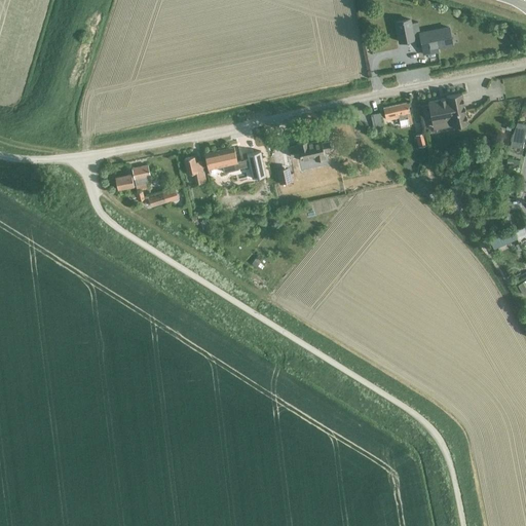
[(452,44),(448,28),(420,33),(417,23),(410,24),(409,20),(396,22),(400,42),(413,39),(413,38),(420,36),(422,50),(426,49),(427,54),(438,52),(437,47),(452,44)]
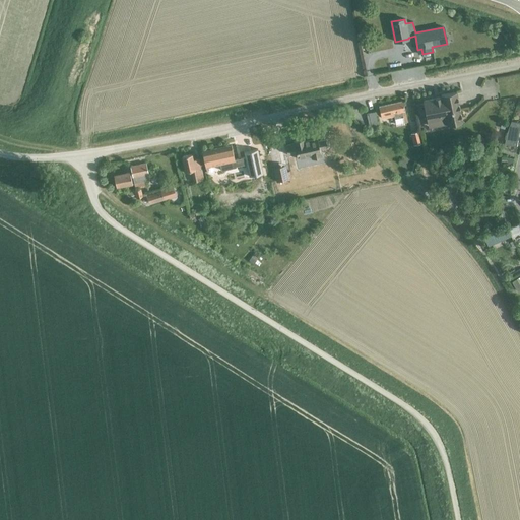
[(435,99),(423,102),(427,122),(446,119),(447,125),(462,121),(456,92),(441,95),(441,98),(439,98),(435,99)]
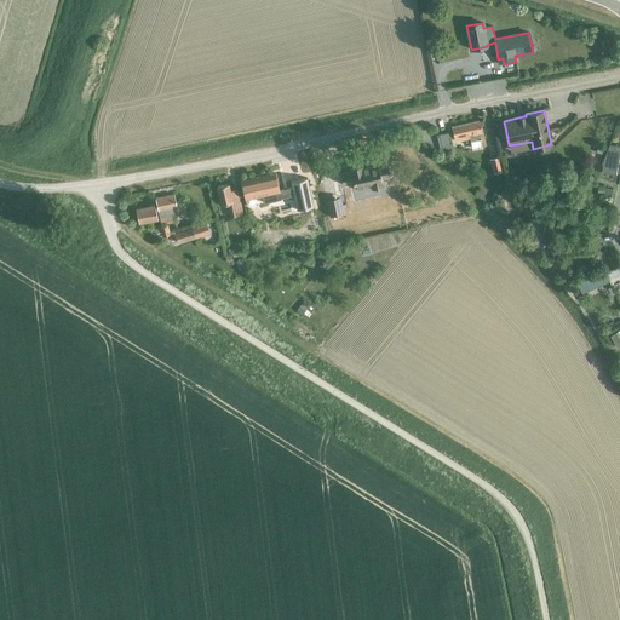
[(480,121),(466,124),(470,138),(469,138),(471,148),(471,150),(481,148),(481,147),(486,145),(484,142),(480,121)]
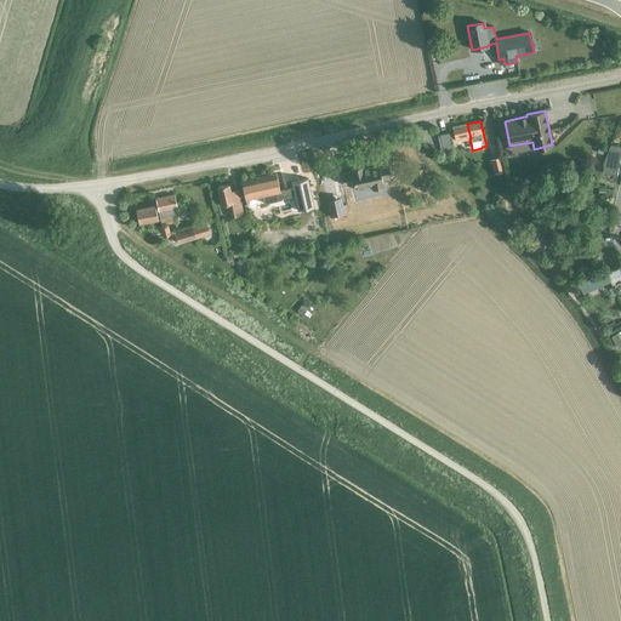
[(471,138),(467,124),(453,127),(456,142),(469,138),(471,138)]
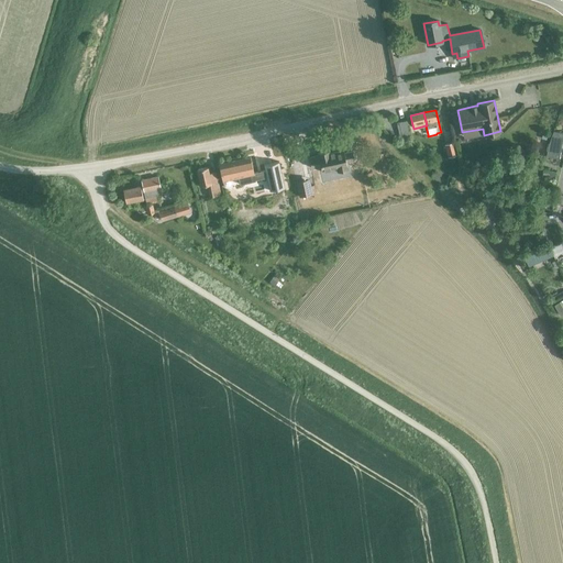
[(401,140),(410,138),(406,121),(397,123),(401,140)]
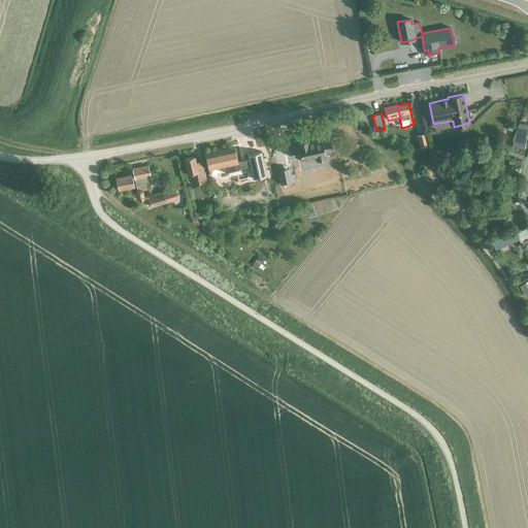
[(420,147),(428,145),(425,134),(417,136),(420,147)]
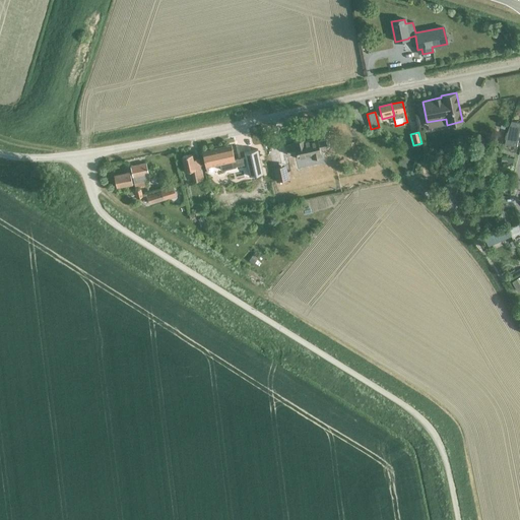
[(507,133),(505,144),(517,146),(519,135),(507,133)]
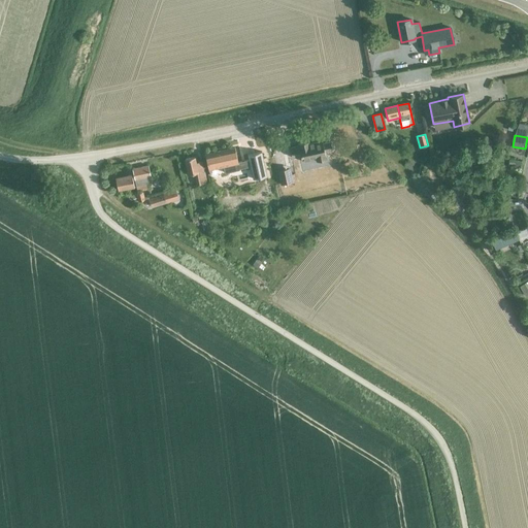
[(332,150),(330,141),(322,143),(322,140),(308,143),(308,140),(297,143),(298,146),(290,149),(292,157),(300,156),(301,162),(311,159),(311,158),(316,157),(317,161),(326,159),(324,151),(332,150)]
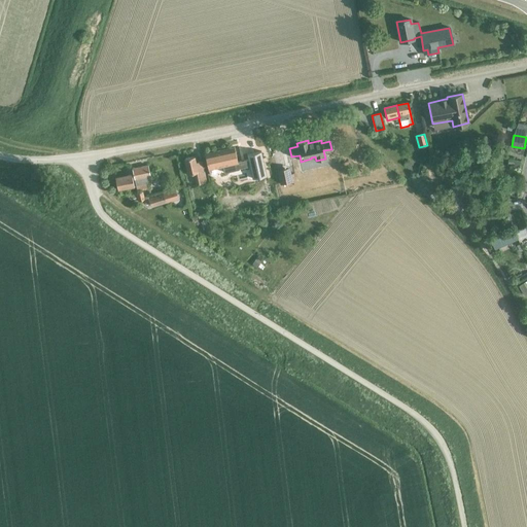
[(360,151),(358,143),(352,144),(353,152),(360,151)]
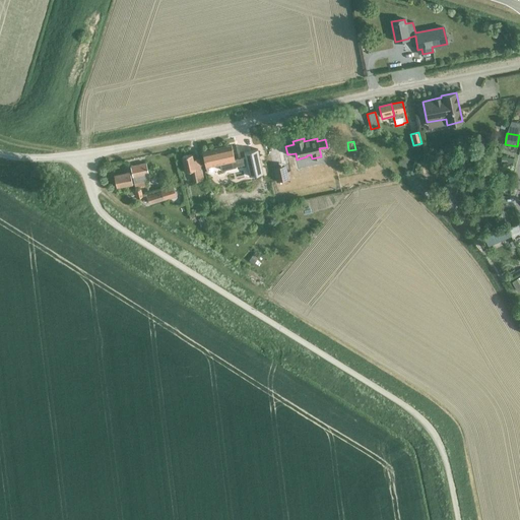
[(232,146),(202,152),(205,167),(220,163),(221,171),(236,168),(236,167),(246,165),(249,177),(263,174),(258,149),(244,152),(245,157),(235,159),(232,146)]
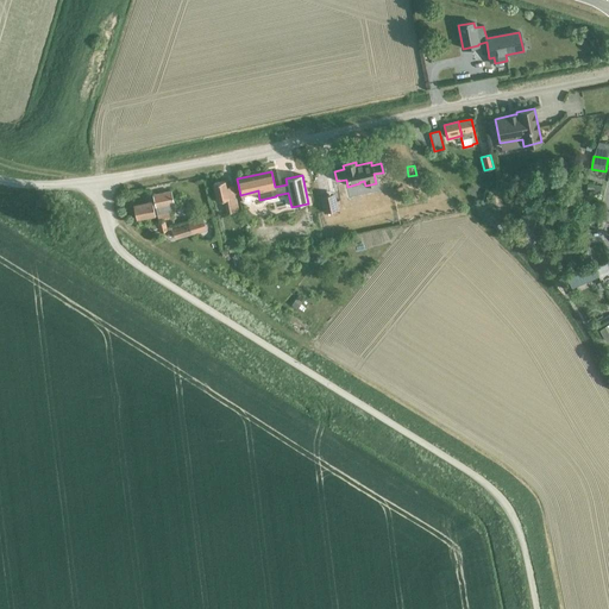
[(227,213),(238,211),(232,187),(226,188),(225,181),(213,183),(217,201),(224,200),(227,213)]
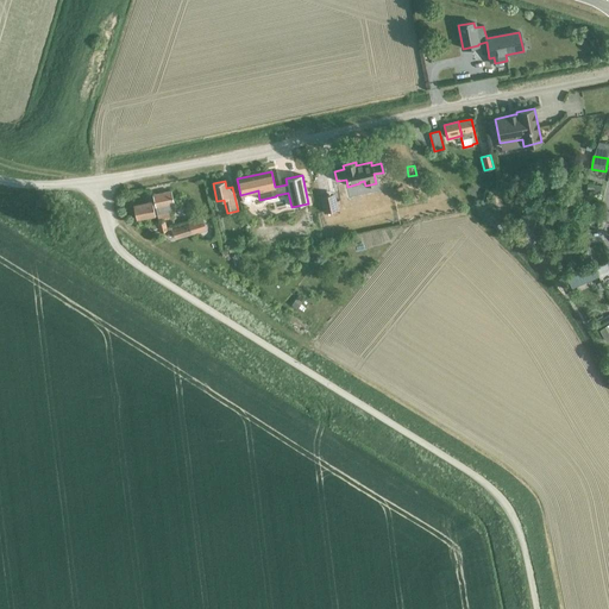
[(152,195),(158,219),(158,220),(173,218),(169,203),(174,203),(171,192),(152,195)]
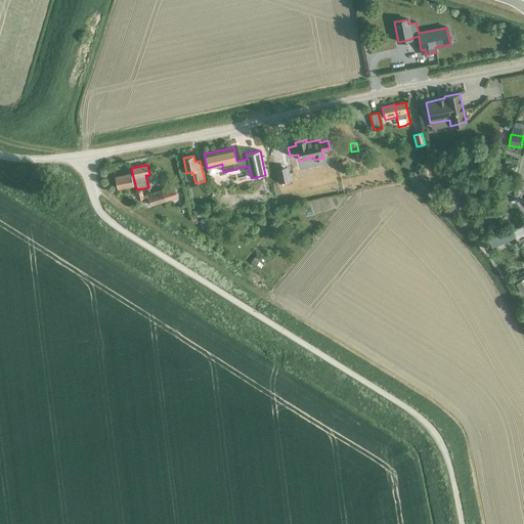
[(290,173),(288,166),(275,169),(277,183),(293,180),(292,172),(290,173)]
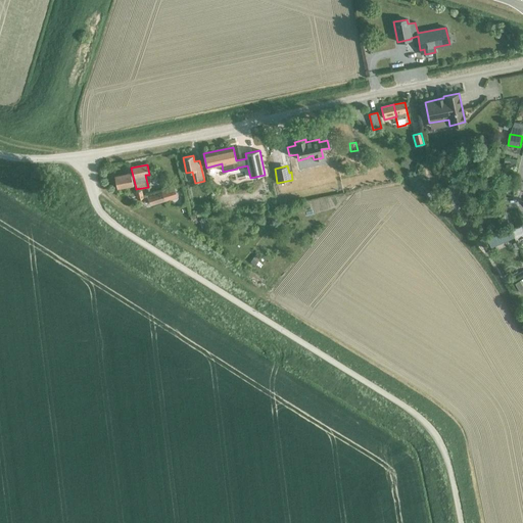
[(116,188),(133,185),(130,174),(114,177),(116,188)]
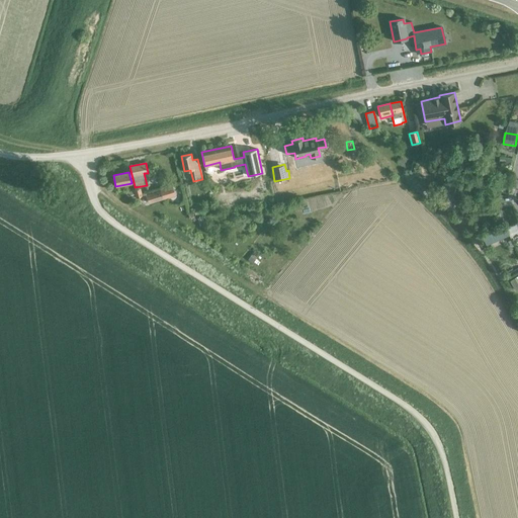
[(134,190),(126,193),(127,195),(130,196),(135,194),(137,198),(142,196),(144,201),(148,200),(149,203),(163,198),(175,195),(172,187),(161,190),(146,194),(146,193),(142,194),(140,189),(134,190)]
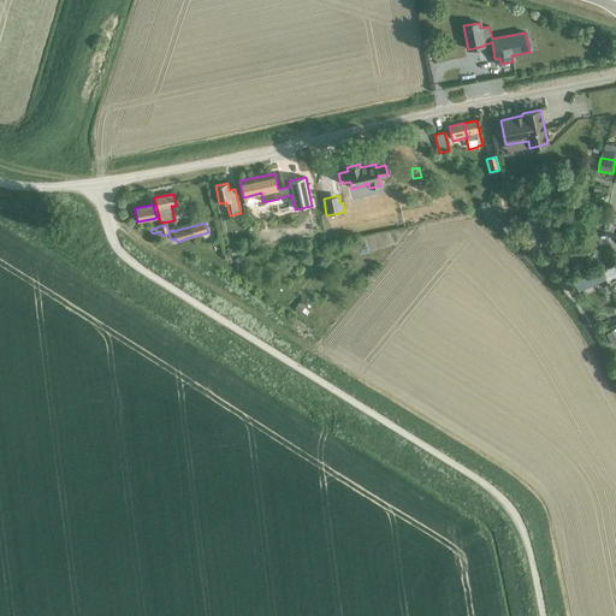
[(543,224),(537,242),(549,246),(555,227),(543,224)]
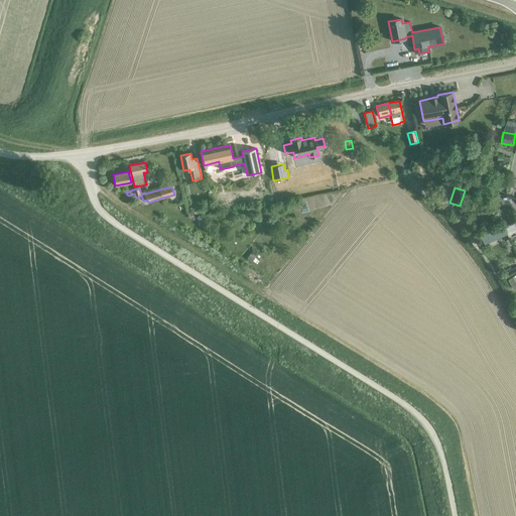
[(504,228),(482,237),(485,244),(507,235),(504,228)]
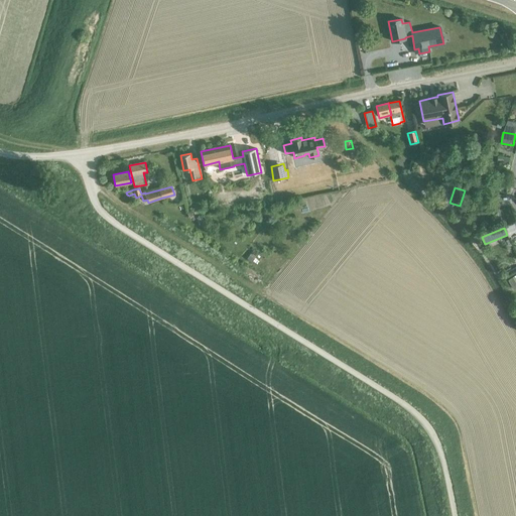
[(252,252),(247,258),(254,263),(256,260),(254,259),(256,255),(252,252)]
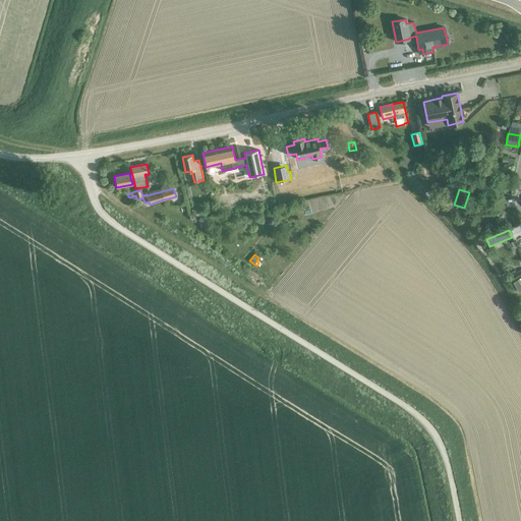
All buildings are outlined.
